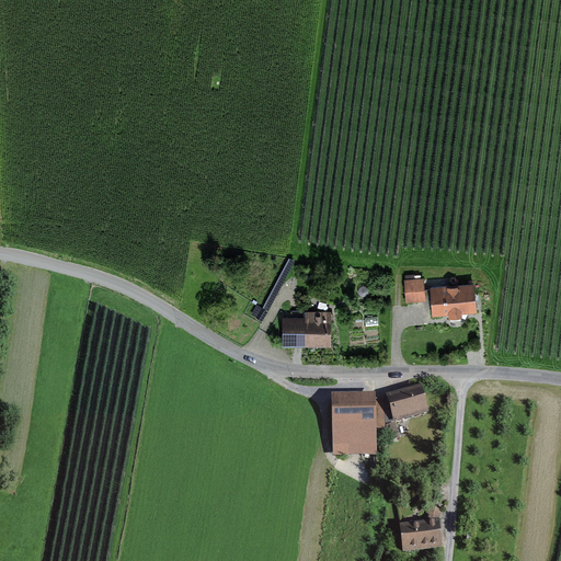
[(423,278),(404,281),(407,304),(425,301),(423,278)]
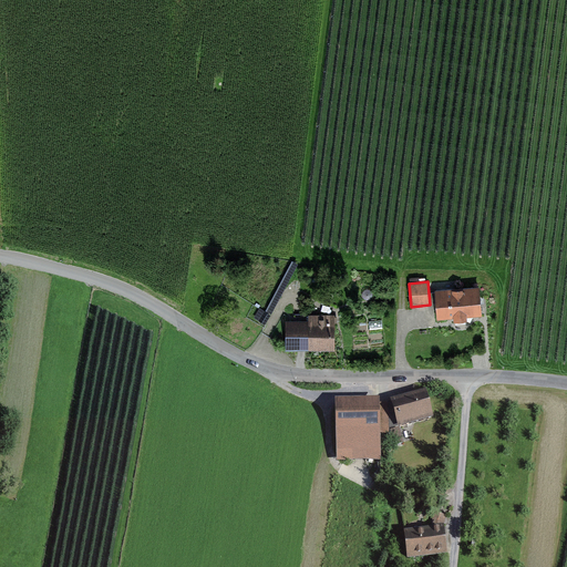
[(434,320),(481,318),(478,288),(432,291),(434,320)]
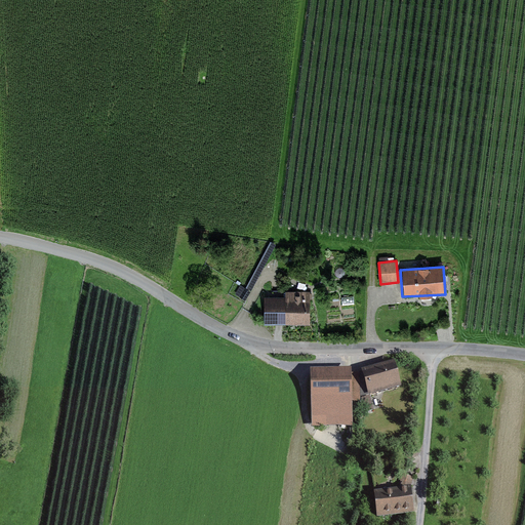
[(263,325),(308,324),(307,292),(263,293),(263,325)]
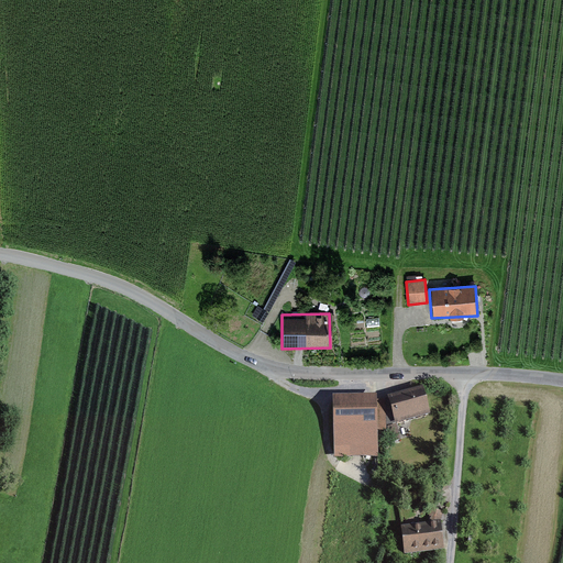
[(396,423),(429,415),(422,387),(379,398),(390,442),(399,439),(396,423)]
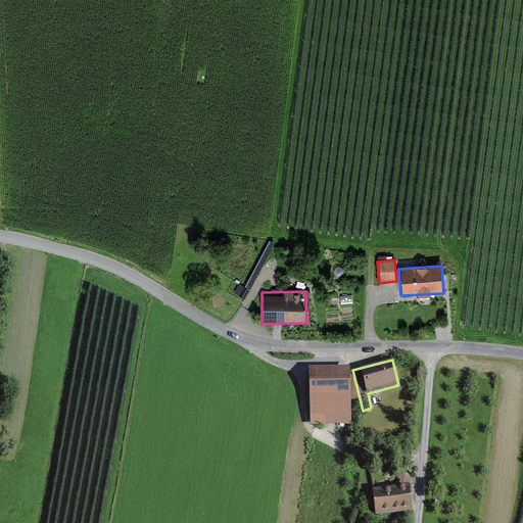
[(348,367),(305,369),(308,418),(322,418),(323,426),(338,425),(338,417),(351,416),(348,367)]
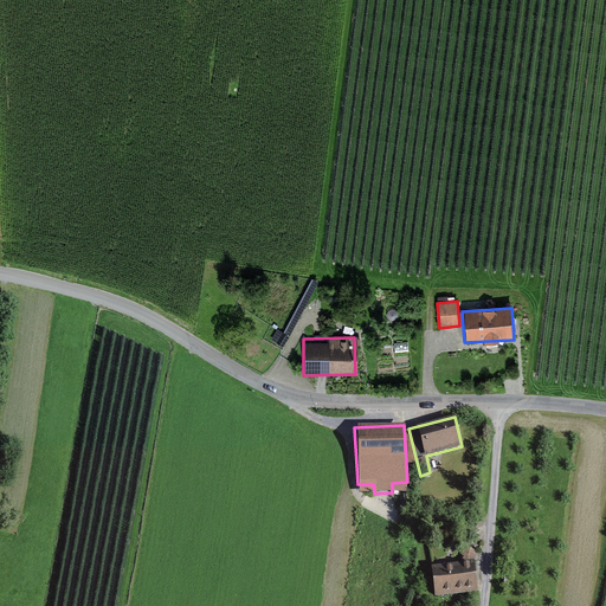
[(433,595),(472,591),(469,563),(429,568),(433,595)]
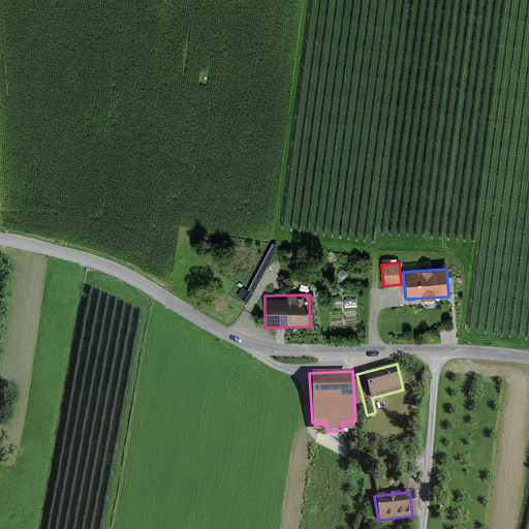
All buildings are outlined.
